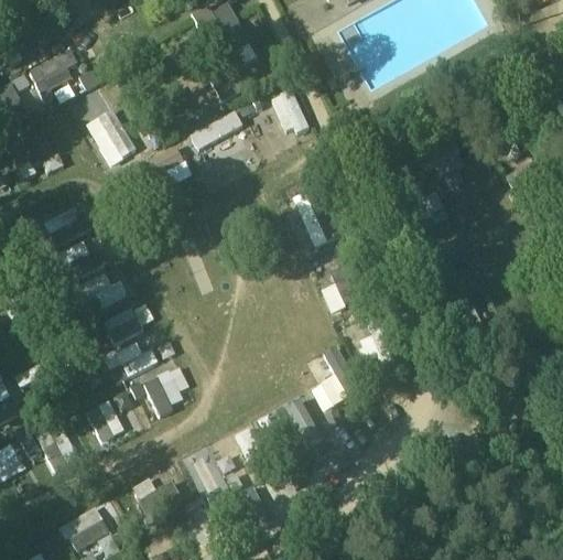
[(238,25),(240,24),(227,2),(212,12),(207,4),(191,14),(208,43),(206,44),(220,67),(206,76),(222,104),(237,95),(238,96),(269,78),(238,25)]
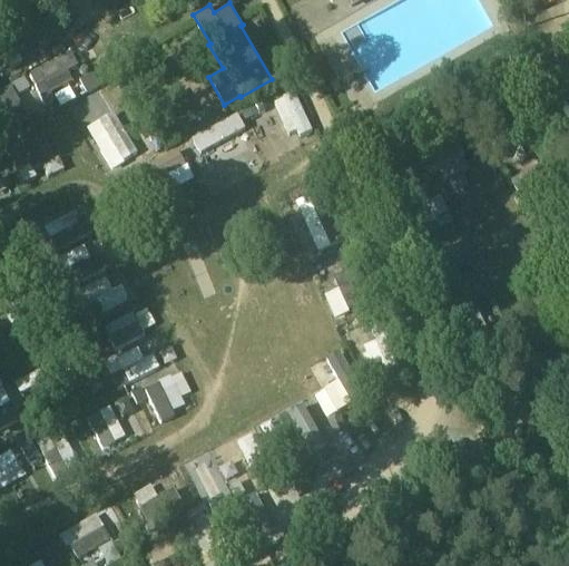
[(43,46),(32,29),(9,46),(20,61),(43,46)]
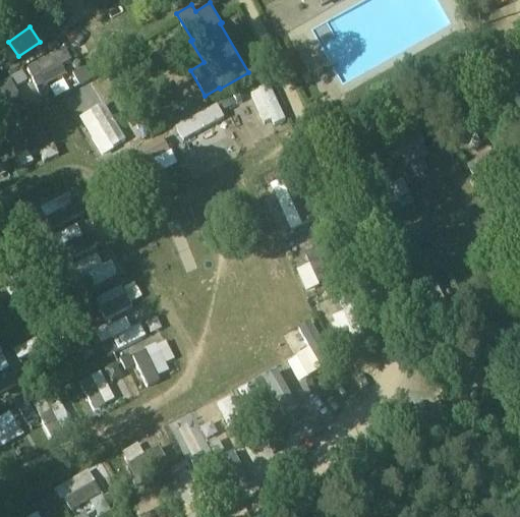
[(55,152),(36,104),(25,109),(21,100),(37,94),(26,70),(0,80),(0,123),(1,124),(18,167),(55,152)]
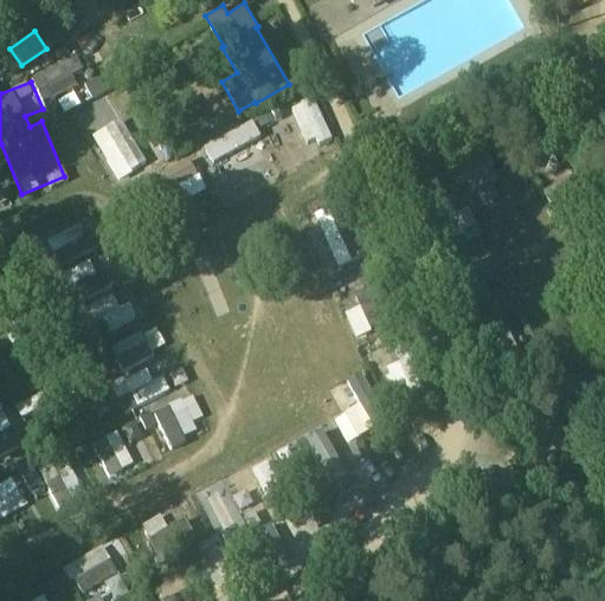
[(308,144),(332,134),(315,95),(291,105),(308,144)]
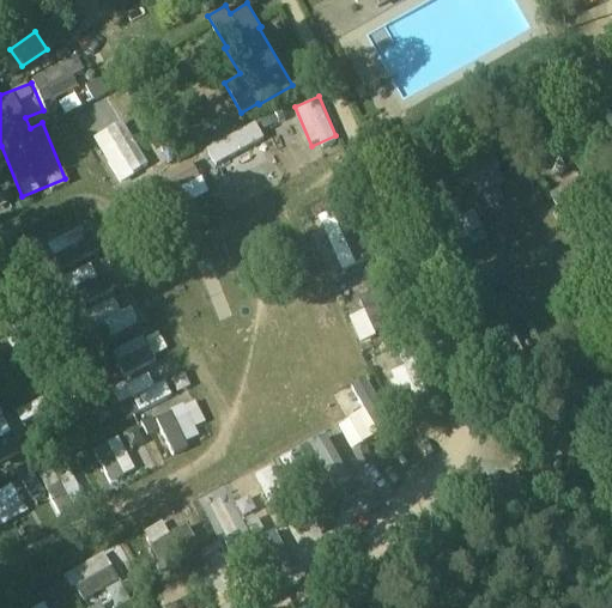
[(117,181),(144,166),(120,120),(92,134),(117,181)]
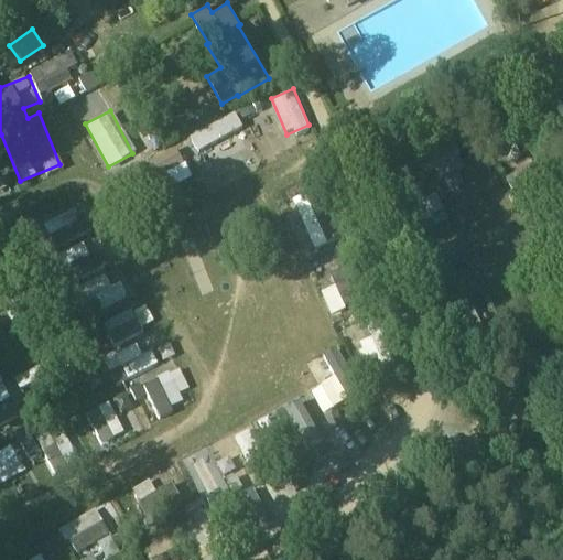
[(235,122),(204,133),(213,157),(244,144),(235,122)]
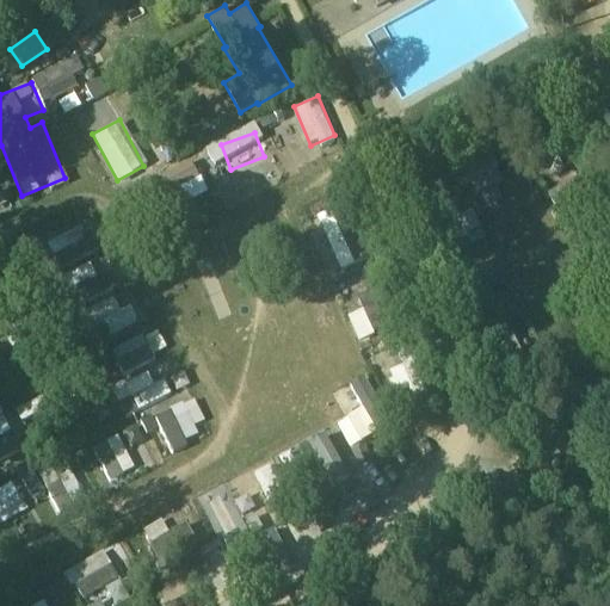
[(184,146),(148,165),(171,209),(208,190),(184,146)]
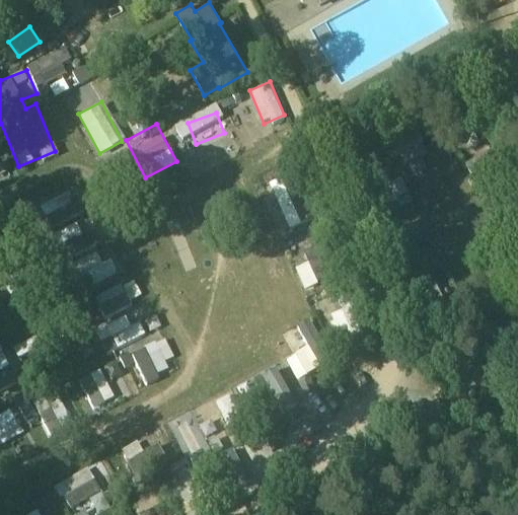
[(388,164),(376,170),(388,199),(408,191),(400,174),(394,177),(388,164)]
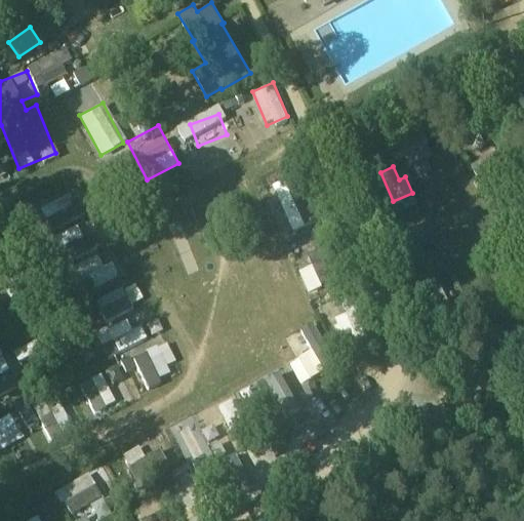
[(387,214),(416,201),(413,194),(392,203),(378,173),(370,176),(387,214)]
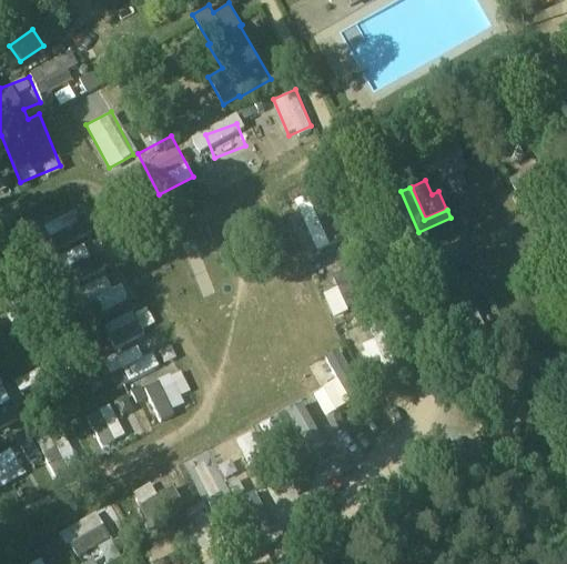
[(46,233),(77,222),(73,211),(42,222),(46,233)]
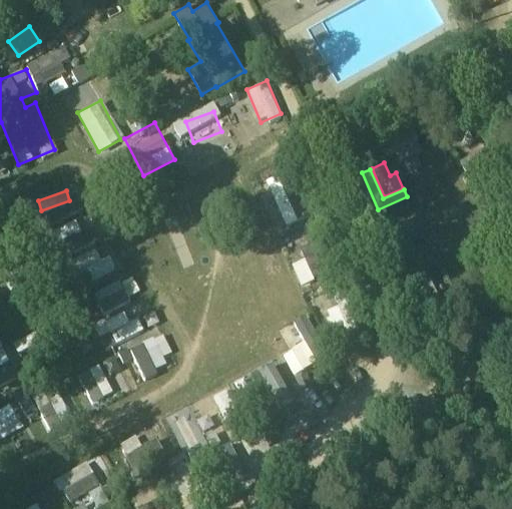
[(285,223),(297,219),(290,203),(279,208),(285,223)]
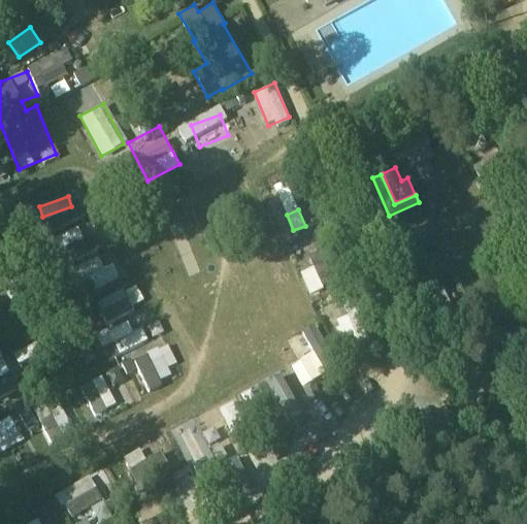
[(182,218),(170,222),(190,271),(201,267),(182,218)]
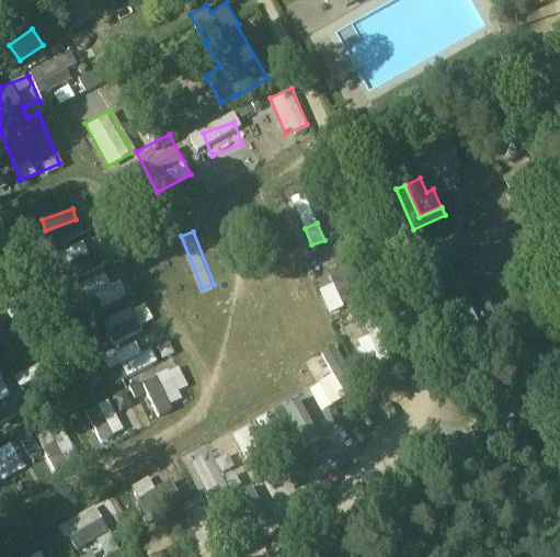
[(64,248),(70,261),(89,252),(82,239),(64,248)]
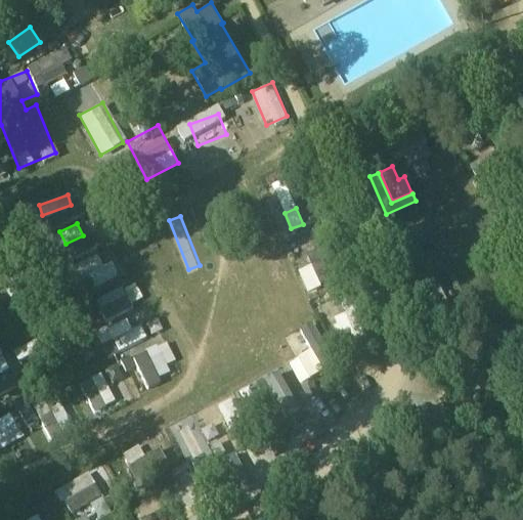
[(72,289),(116,271),(111,260),(101,264),(97,254),(63,267),(72,289)]
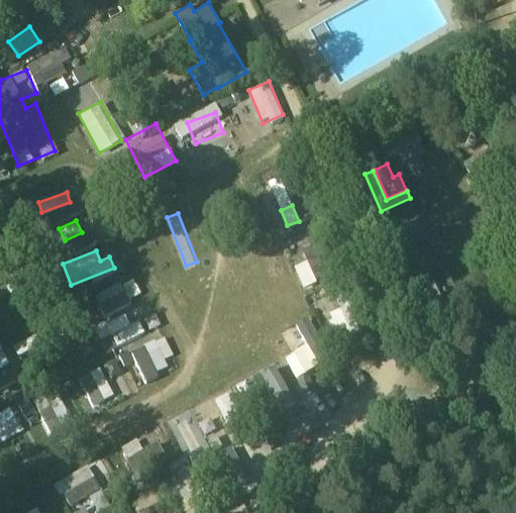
[(299,278),(313,272),(308,259),(294,264),(299,278)]
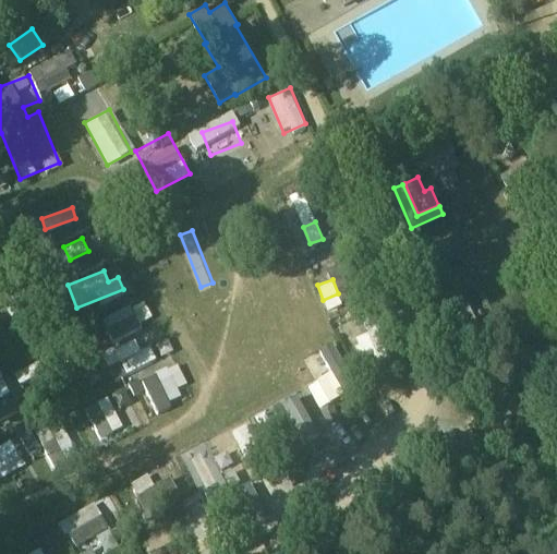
[(100,316),(110,339),(140,327),(131,303),(100,316)]
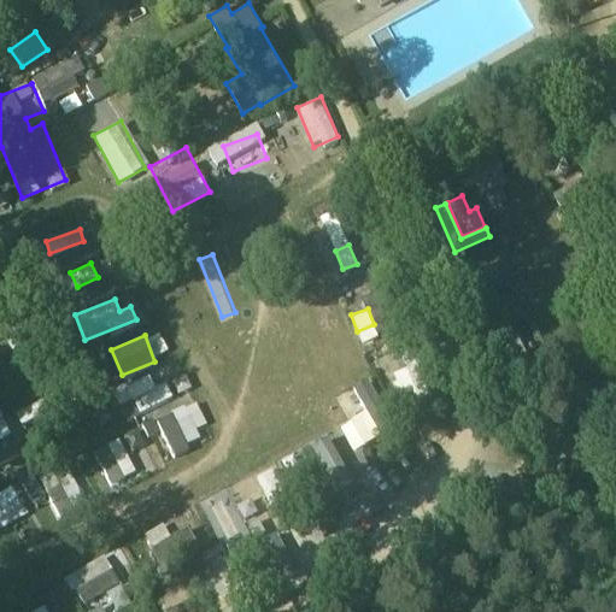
[(138,413),(174,396),(160,368),(124,384),(138,413)]
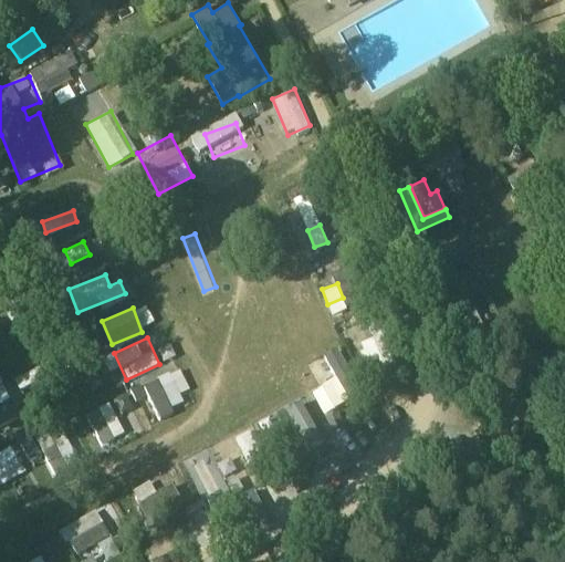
[(305,361),(327,409),(363,394),(341,344),(305,361)]
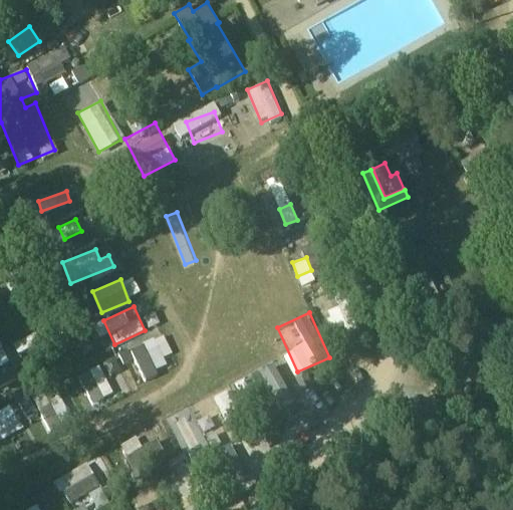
[(136,371),(172,361),(165,334),(129,344),(136,371)]
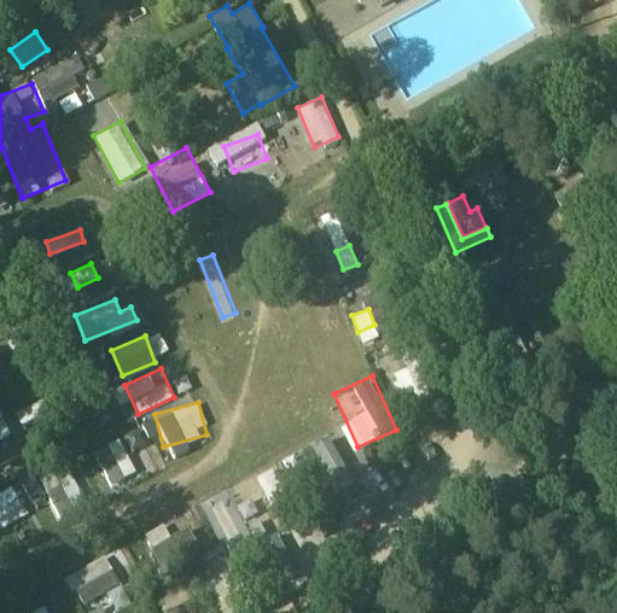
[(110,484),(135,471),(118,437),(92,451),(110,484)]
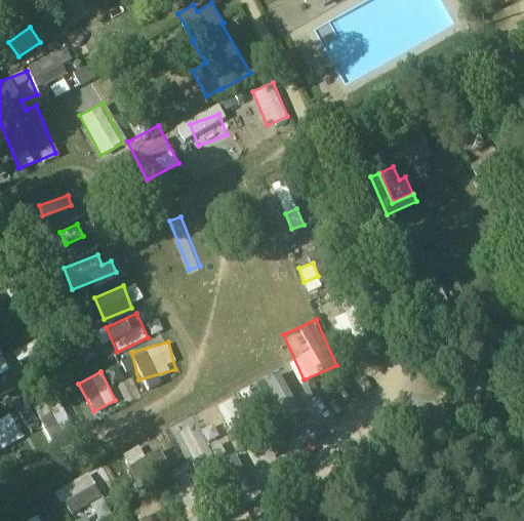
[(268,374),(240,379),(245,405),(273,399),(268,374)]
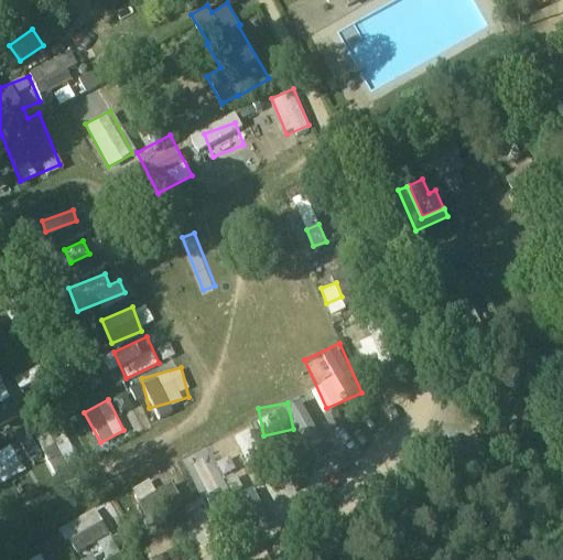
[(249,424),(222,438),(240,476),(268,463),(249,424)]
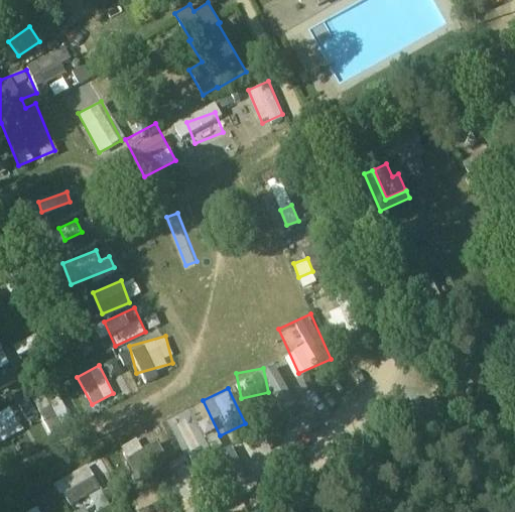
[(150,428),(118,445),(130,470),(162,453),(150,428)]
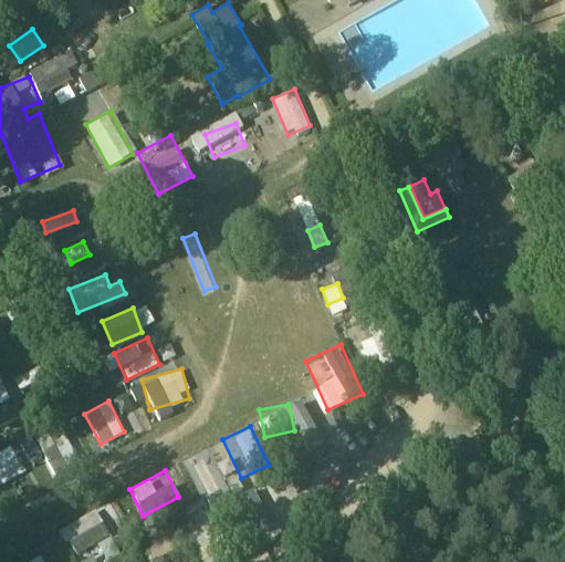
[(225,498),(201,511),(210,529),(234,517),(225,498)]
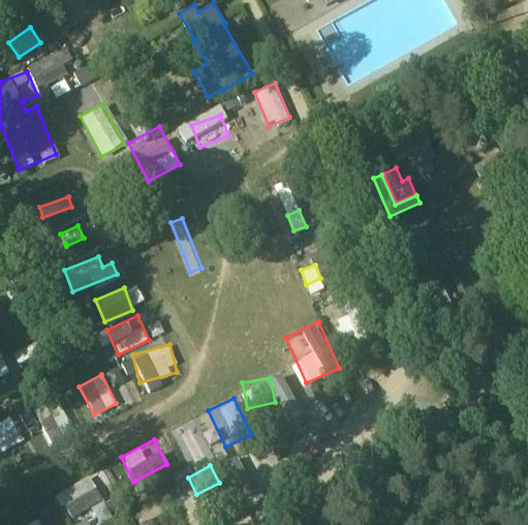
[(54,494),(68,518),(102,498),(88,474),(54,494)]
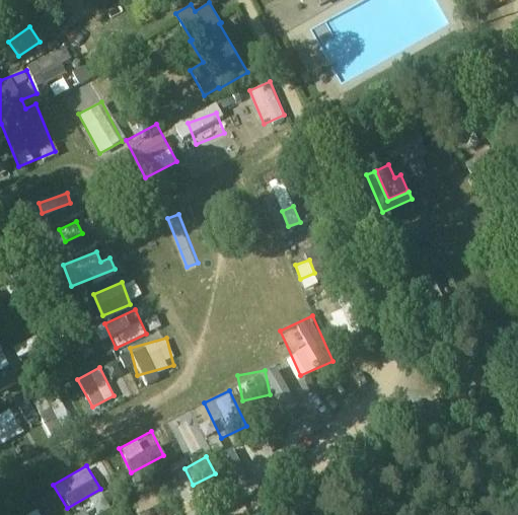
[(70,509),(73,514),(100,514),(89,497),(70,509)]
